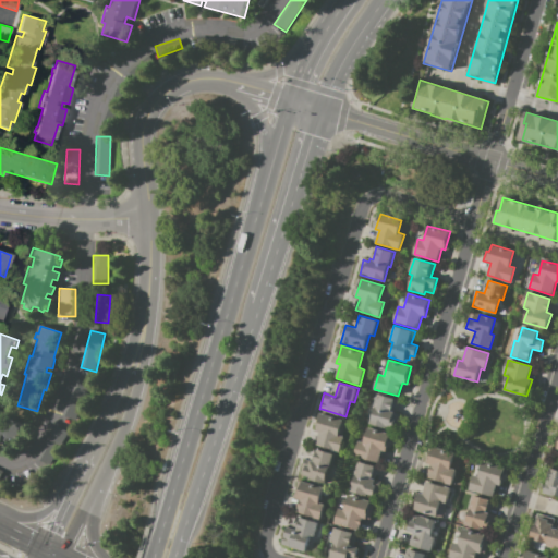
[(65,415),(77,420),(89,390),(77,385),(65,415)]
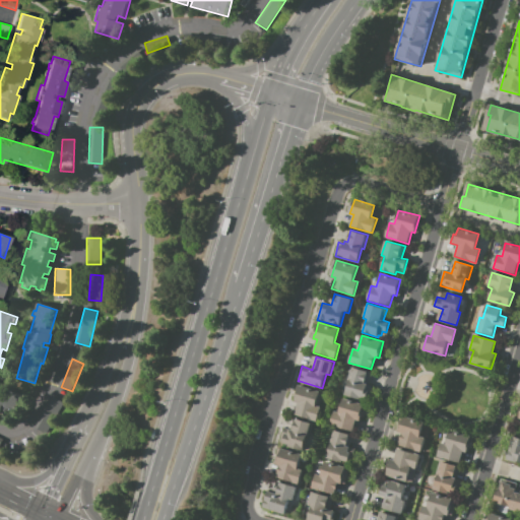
[(352,367),(368,372),(365,383),(371,385),(367,399),(360,397),(360,400),(344,395),(352,367)]
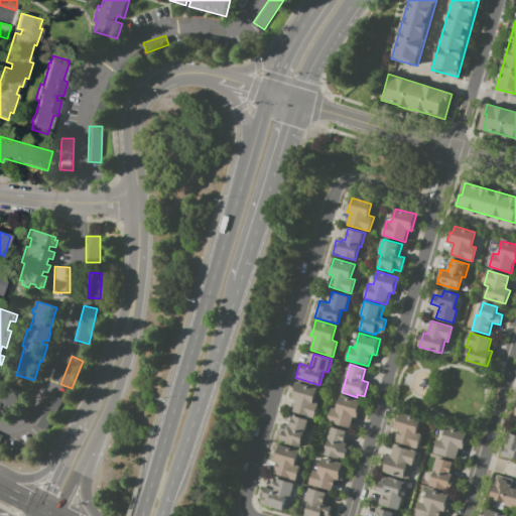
[(0,380),(10,384),(9,388),(21,392),(12,415),(4,411),(5,407),(2,406),(0,410),(0,380)]
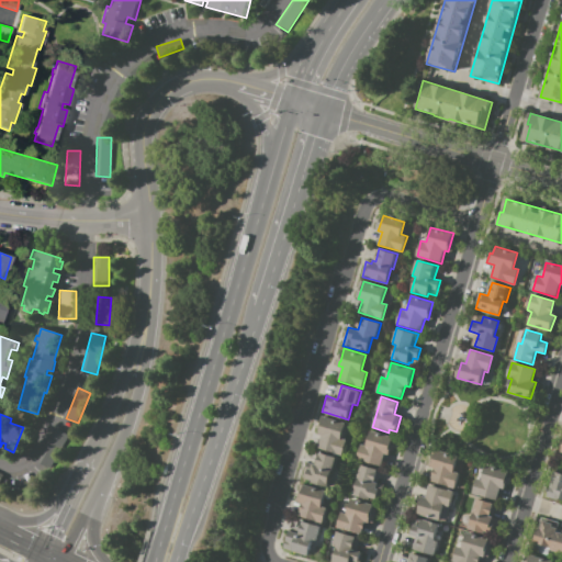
[(323,419),(345,426),(341,438),(346,440),(341,456),(318,449),(322,437),(318,436),(323,419)]
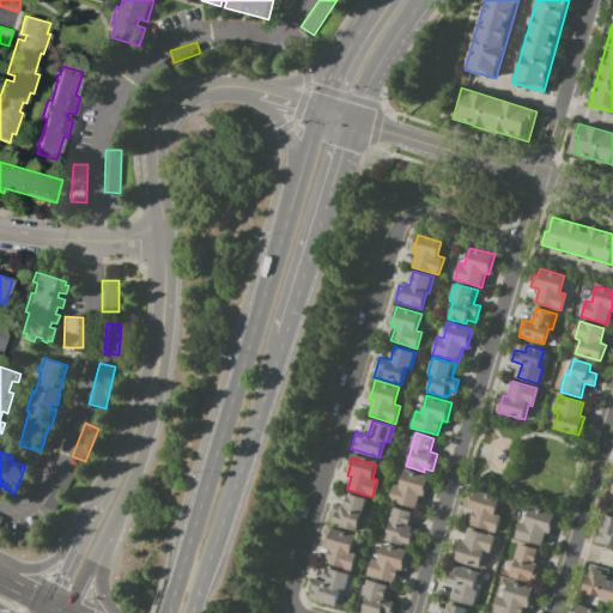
[(44,498),(59,507),(77,475),(62,467),(44,498)]
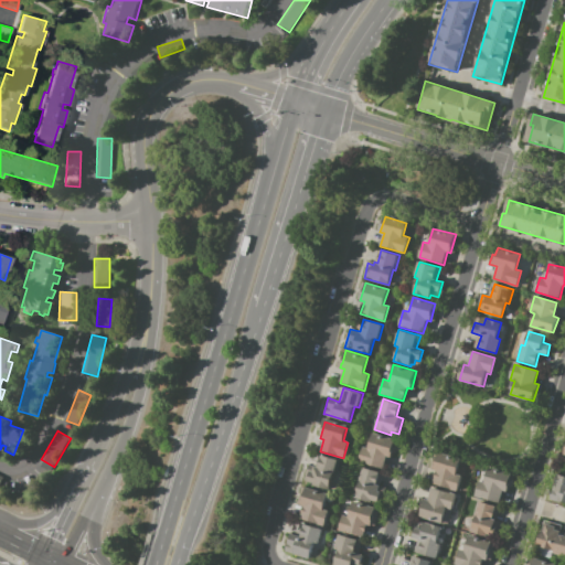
[(373,433),(395,439),(390,458),(386,458),(383,470),(359,462),(363,447),(369,448),(373,433)]
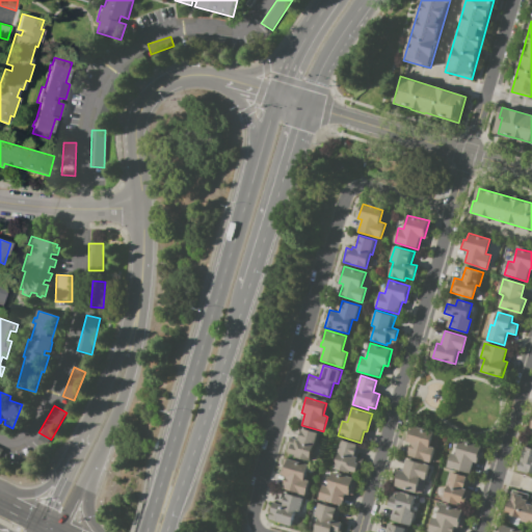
[(302,428),(319,432),(315,451),(313,450),(310,461),(287,455),(291,443),(295,444),(296,439),(298,440),(300,432),(301,432),(302,428)]
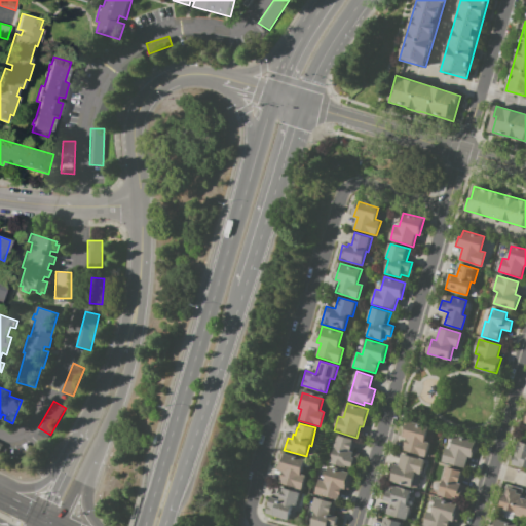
[(407,423),(428,429),(424,442),(428,444),(424,457),(403,451),(406,439),(400,437),(402,430),(404,430),(407,423)]
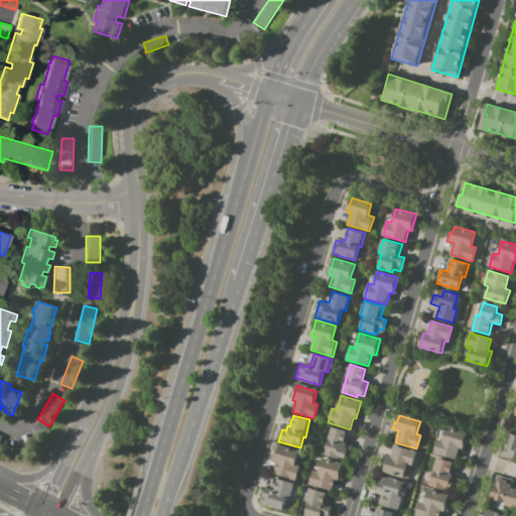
[(446,426),(470,433),(467,445),(464,444),(463,448),(460,447),(456,460),(433,454),(437,439),(442,440),(446,426)]
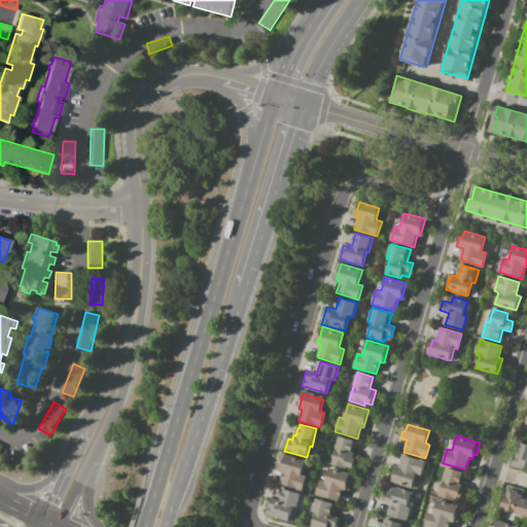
[(339,436),(357,442),(353,452),(355,453),(354,457),(359,458),(356,469),(348,467),(348,469),(330,464),(339,436)]
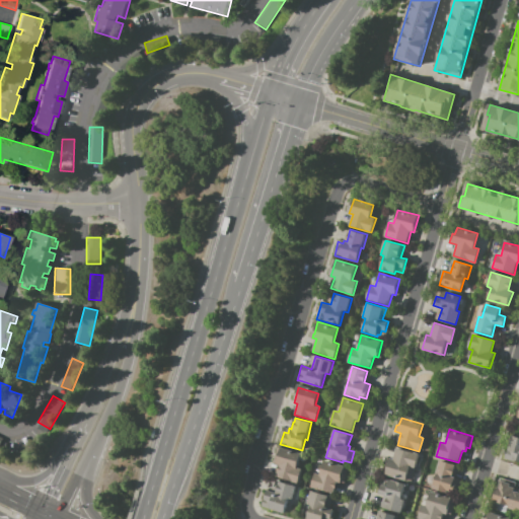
[(504,459),(513,461),(514,460),(518,461),(518,437),(511,436),(507,450),(506,450),(504,459)]
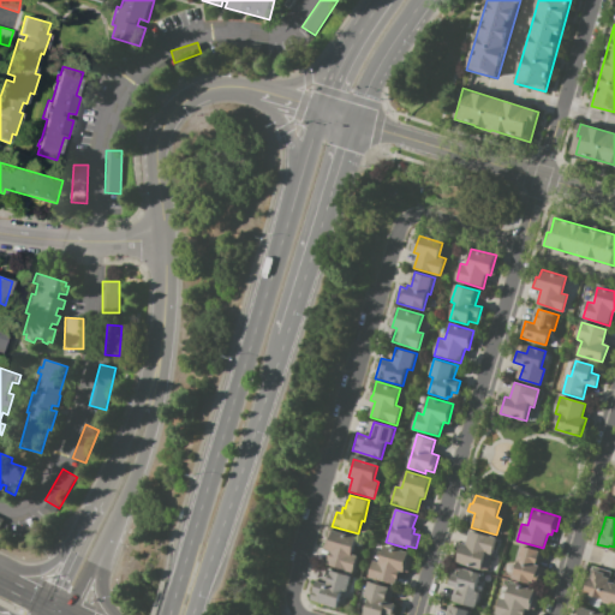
[(470,530),(496,537),(491,555),(485,554),(481,571),(455,563),(461,543),(466,544),(470,530)]
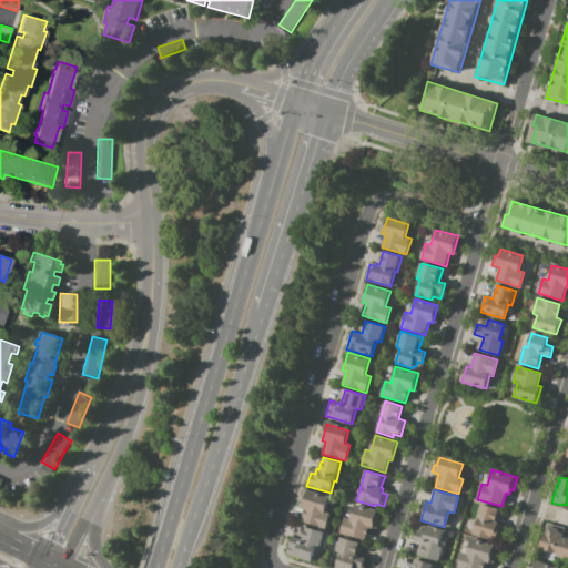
[(306,492),(328,499),(324,513),(330,514),(325,529),(302,523),(305,509),(301,508),(306,492)]
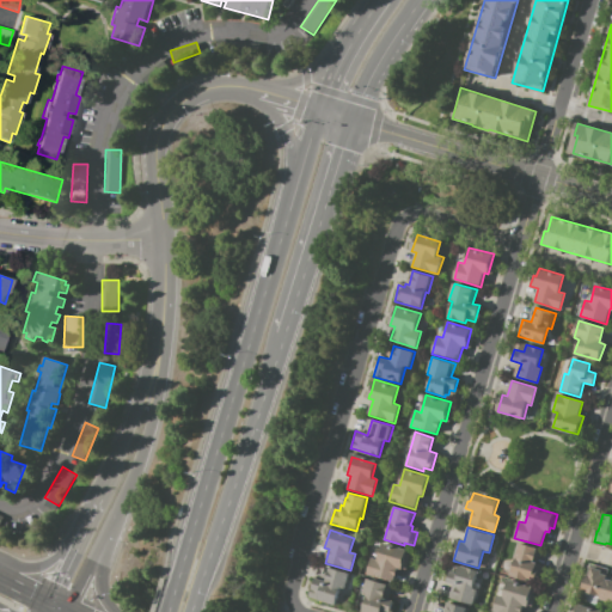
[(381,543),(411,551),(405,571),(399,569),(396,583),(367,575),(372,557),(378,560),(381,543)]
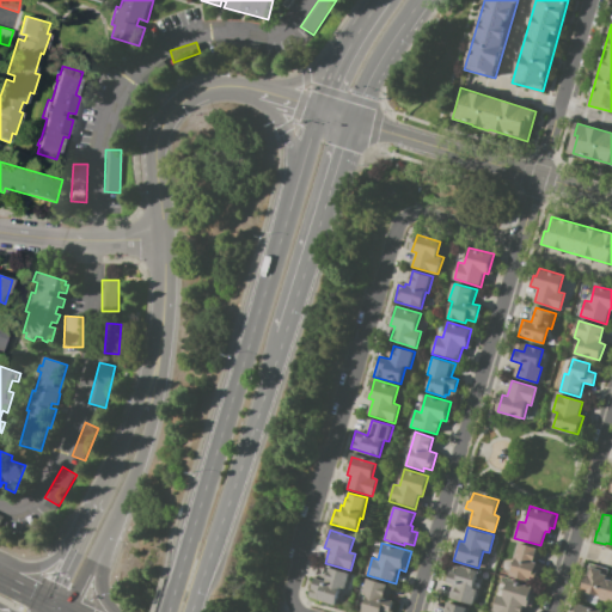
[(519,543),(537,549),(533,562),(534,562),(542,564),(537,583),(509,575),(519,543)]
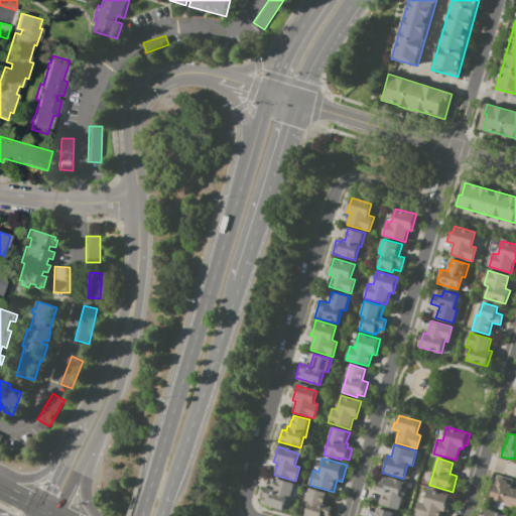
[(498,476),(496,486),(492,485),(489,500),(515,506),(515,489),(511,489),(513,480),(498,476)]
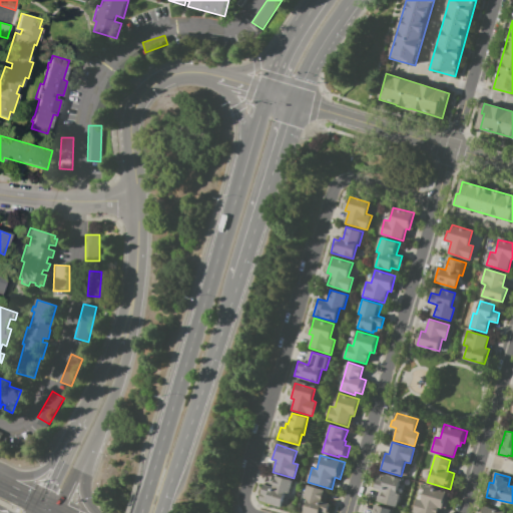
[(376,479),(373,489),(382,492),(378,503),(389,505),(388,507),(395,509),(399,494),(397,493),(401,478),(386,474),(384,481),(376,479)]
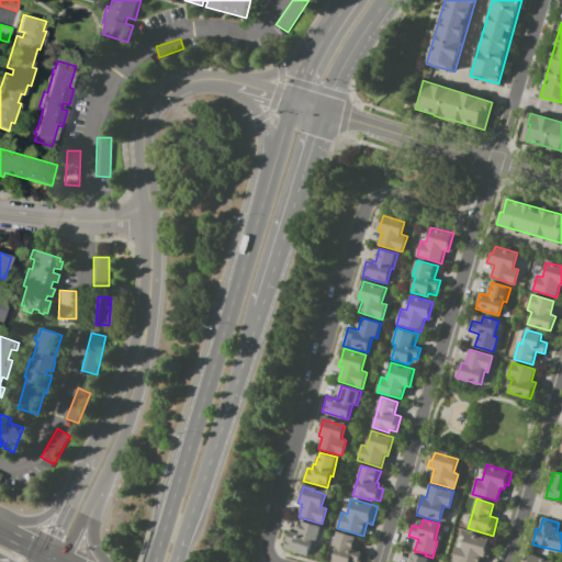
[(302,520),(321,526),(315,542),(312,541),(307,555),(284,548),(289,532),(298,536),(302,520)]
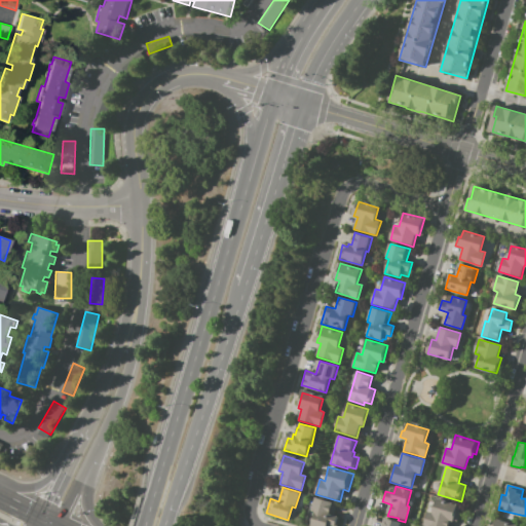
[(315,497),(335,503),(332,515),(339,518),(336,525),(310,525),(315,512),(311,511),(315,497)]
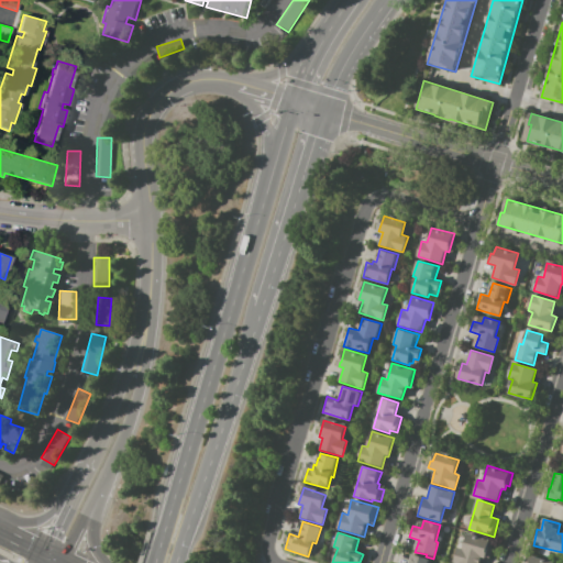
[(467,533),(490,540),(485,558),(481,556),(478,562),(456,562),(453,562),(457,547),(463,548),(467,533)]
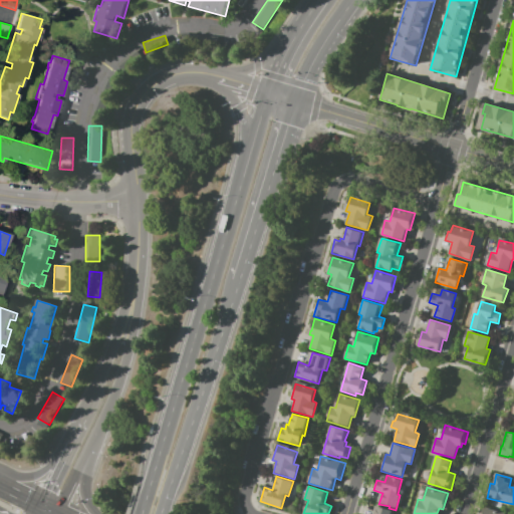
[(370,513),(390,513),(391,510),(373,505),(370,513)]
